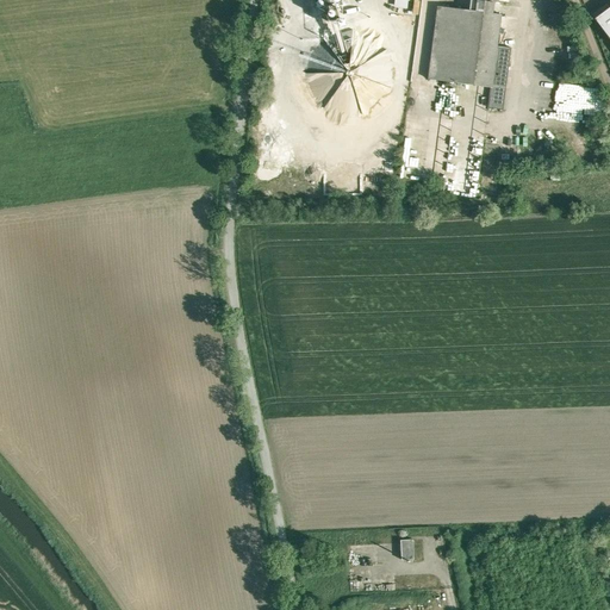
[(503,14),(439,6),(429,79),(492,88),(493,88),(498,47),(503,14)]
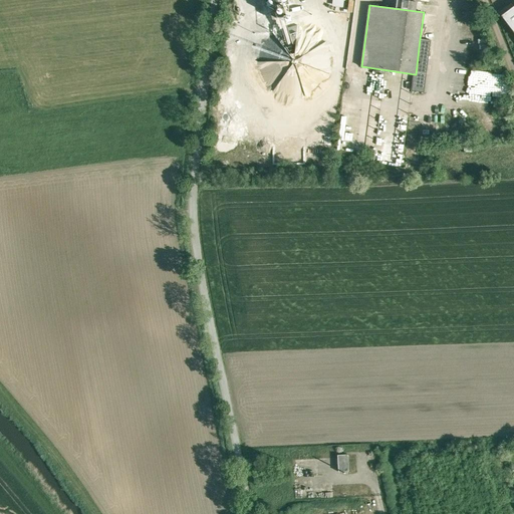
[(513,6),(502,16),(513,31),(513,6)]
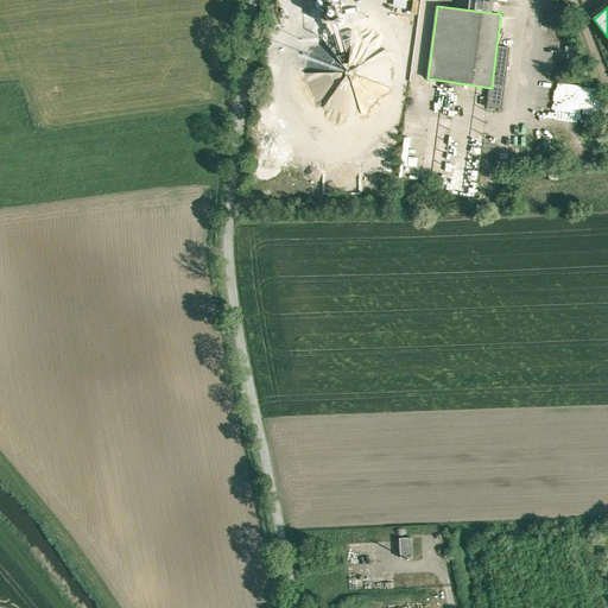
[(353,30),(341,33),(347,52),(350,51),(353,30)]
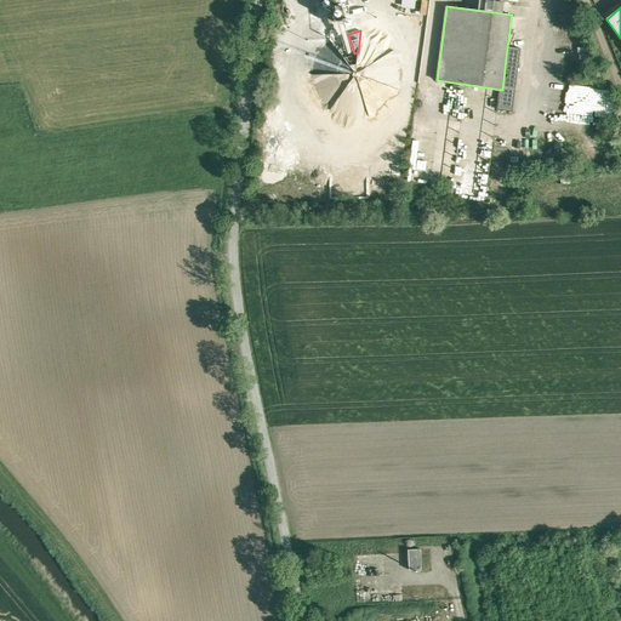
[(522,49),(507,47),(502,90),(501,90),(499,110),(513,112),(522,49)]
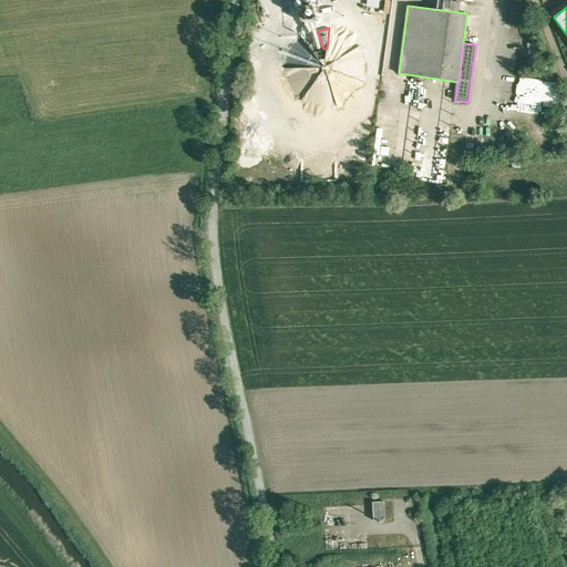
[(325,66),(285,70),(287,88),(295,98),(298,98),(307,109),(329,106),(331,105),(340,104),(363,85),(361,63),(354,64),(349,65),(342,71),(329,72),(325,66)]
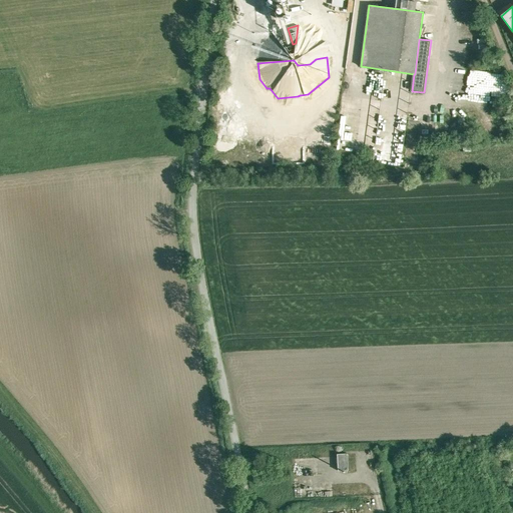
[(486,92),(487,76),(472,75),(471,91),(486,92)]
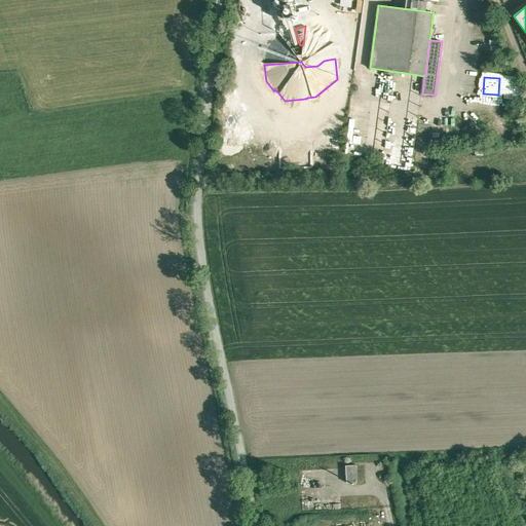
[(357,465),(346,465),(347,483),(358,482),(357,465)]
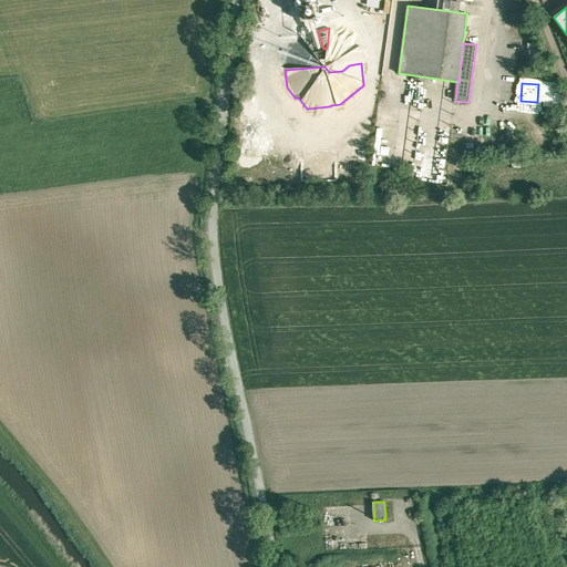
All buildings are outlined.
